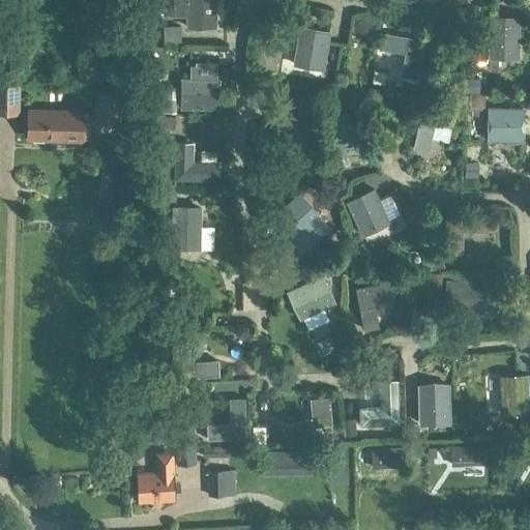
[(215,0),(187,0),(188,26),(216,26),(215,0)]
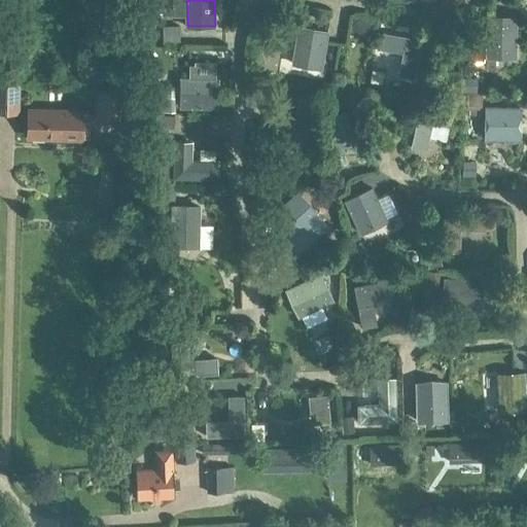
[(102,40),(104,16),(85,15),(83,38),(102,40)]
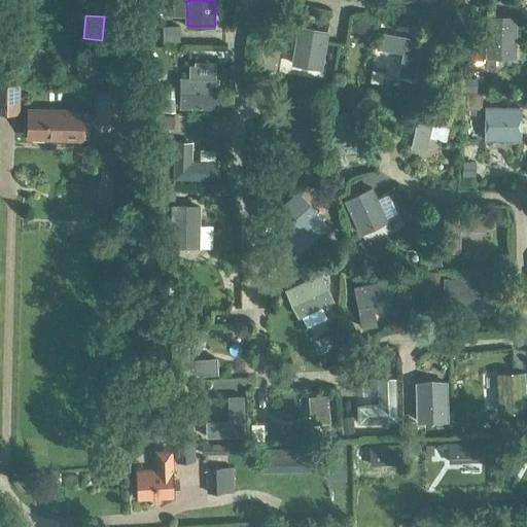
[(352,15),(349,34),(357,36),(370,27),(374,28),(375,19),(352,15)]
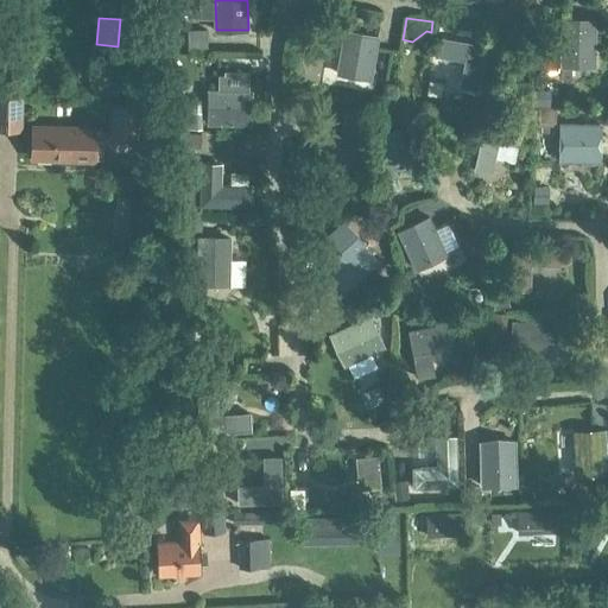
[(594,20),(562,20),(562,80),(571,80),(571,78),(571,67),(595,68),(595,20),(594,20)]
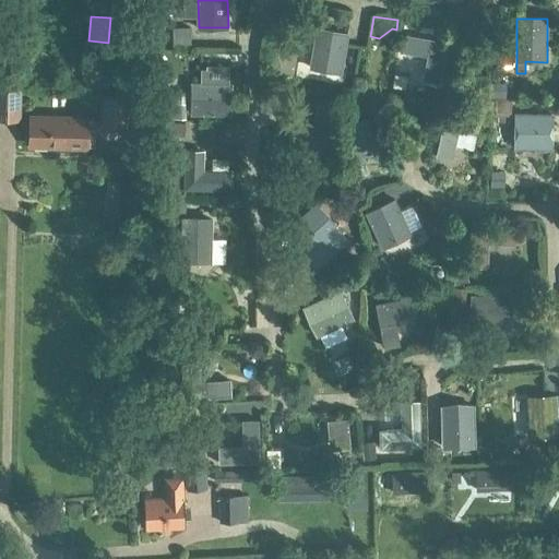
[(173,27),(173,46),(191,46),(191,27),(173,27)]
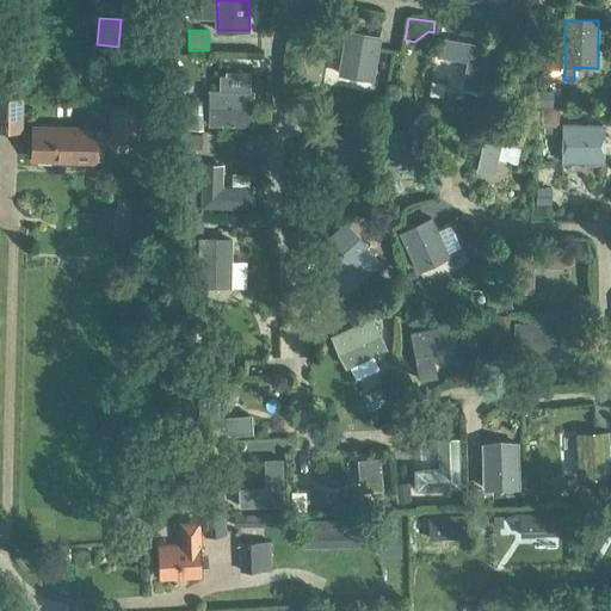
[(347,30),(340,74),(372,80),(380,36),(347,30)]
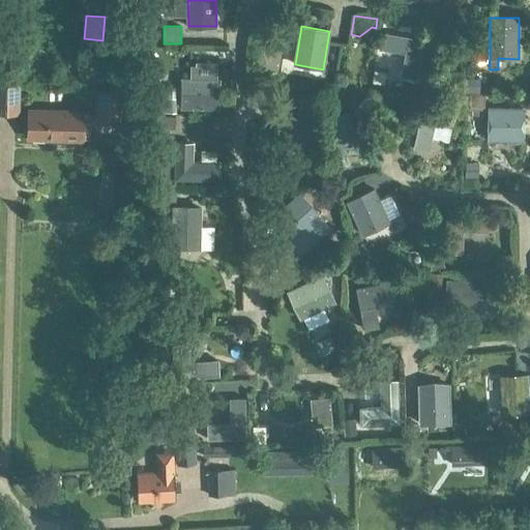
[(403,75),(417,78),(423,39),(386,33),(384,48),(406,52),(403,75)]
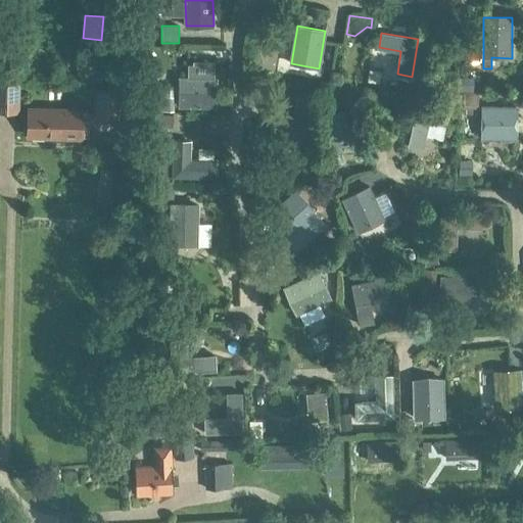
[(467,43),(467,61),(480,61),(480,56),(480,43),(467,43)]
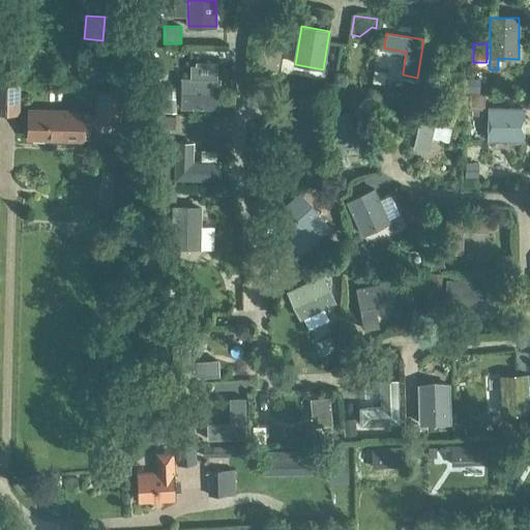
[(219,78),(196,78),(182,78),(182,108),(219,108),(219,78)]
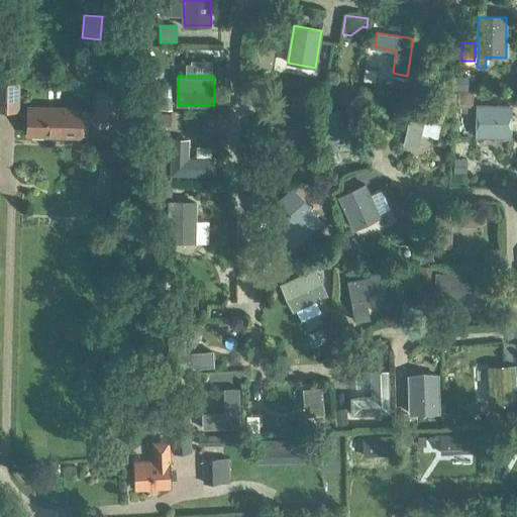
[(469,91),(469,77),(451,77),(451,90),(469,91)]
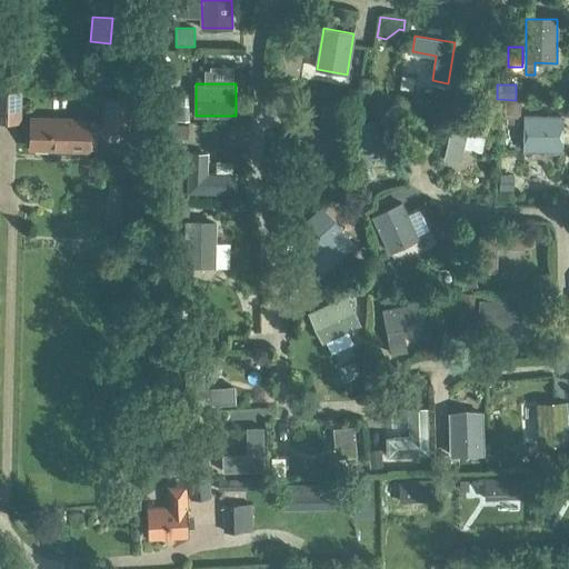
[(21,91),(11,90),(0,89),(0,121),(20,123),(21,91)]
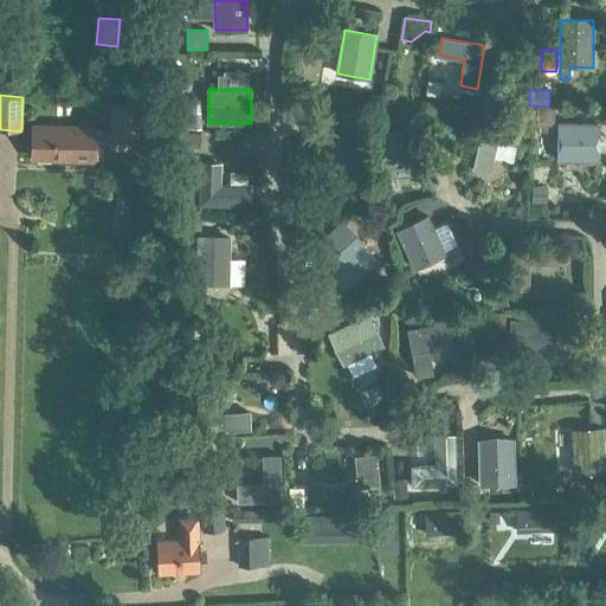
[(140,103),(121,102),(110,102),(109,137),(139,139),(140,103)]
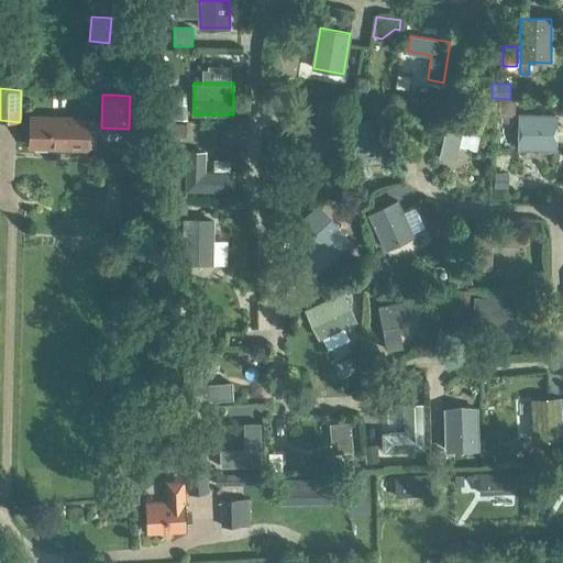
[(481,98),(477,111),(490,114),(494,101),(481,98)]
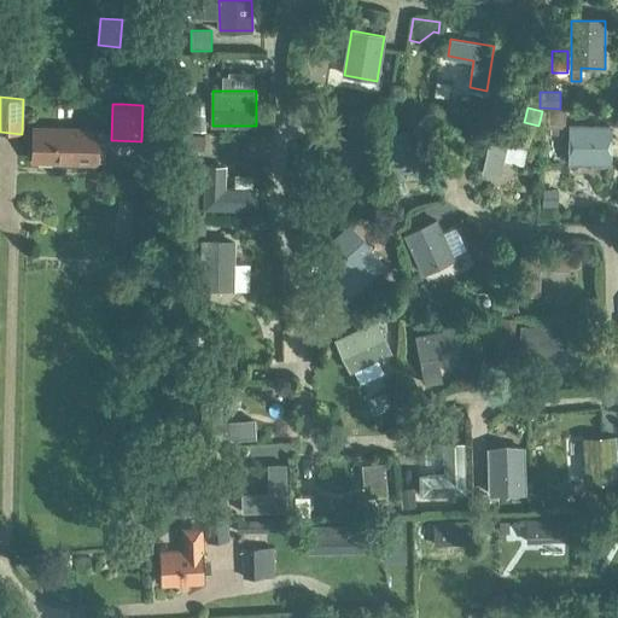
[(565,110),(547,110),(548,129),(551,129),(563,129),(566,129),(565,110)]
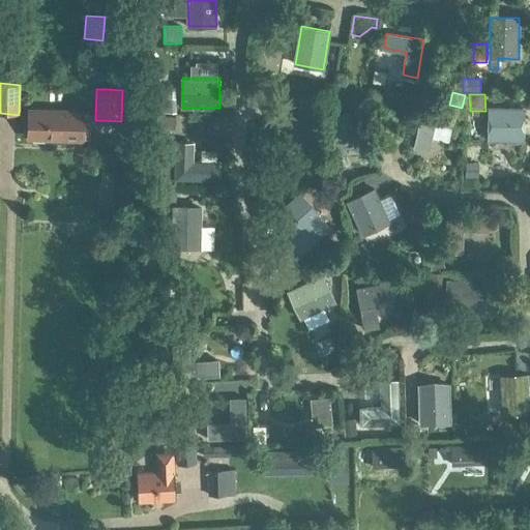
[(163,98),(162,113),(176,113),(177,99),(163,98)]
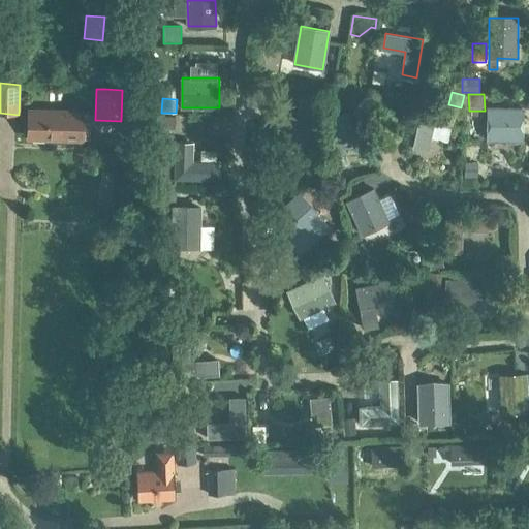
[(414,145),(429,148),(434,124),(450,128),(454,113),(424,105),(414,145)]
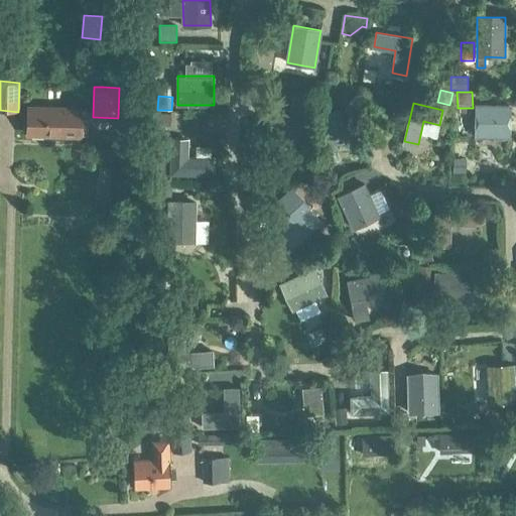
[(306,105),(267,111),(271,140),(310,134),(306,105)]
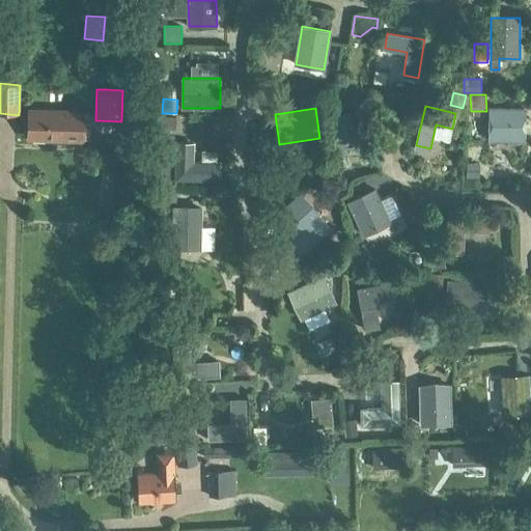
[(488,139),(525,139),(525,108),(488,108),(488,139)]
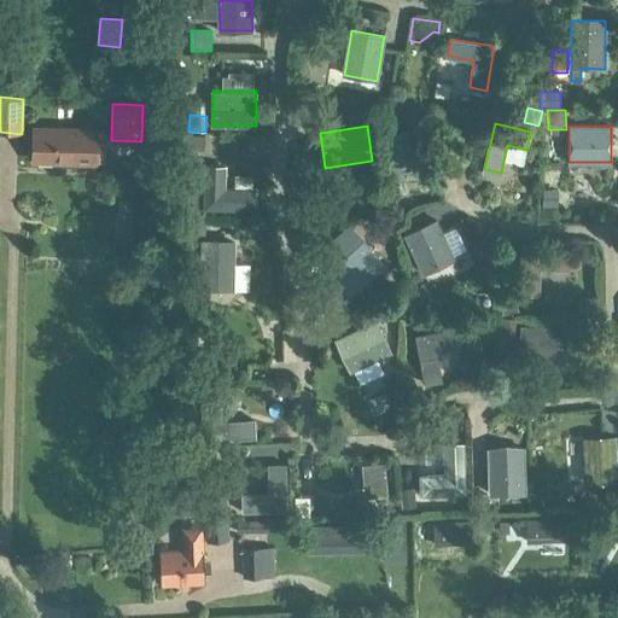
[(105,132),(97,132),(97,129),(33,128),(31,162),(95,163),(95,162),(105,163),(105,132)]
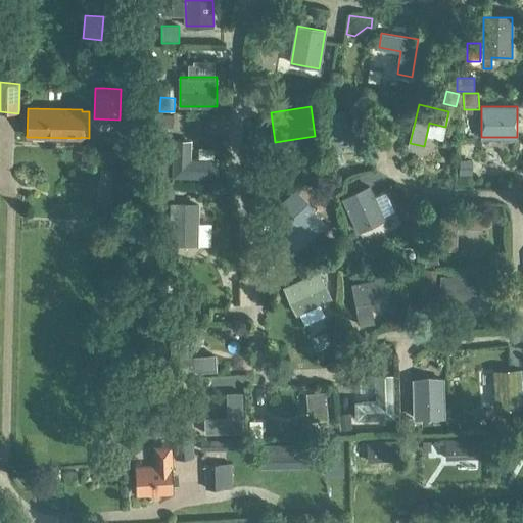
[(328,148),(355,145),(351,108),(324,111),(328,148)]
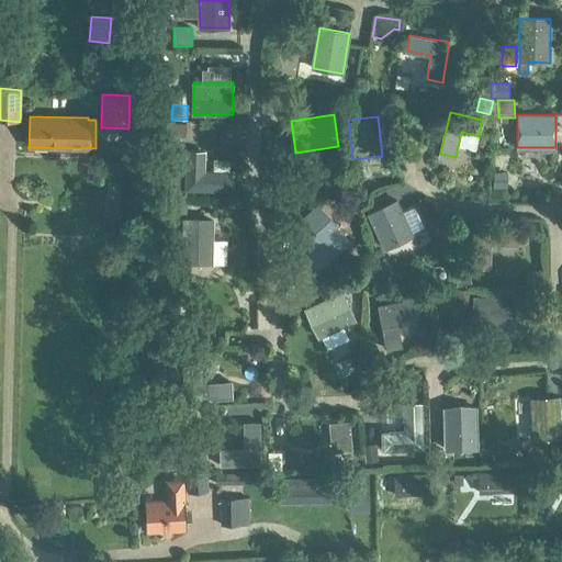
[(187,123),(171,123),(171,137),(187,137),(187,123)]
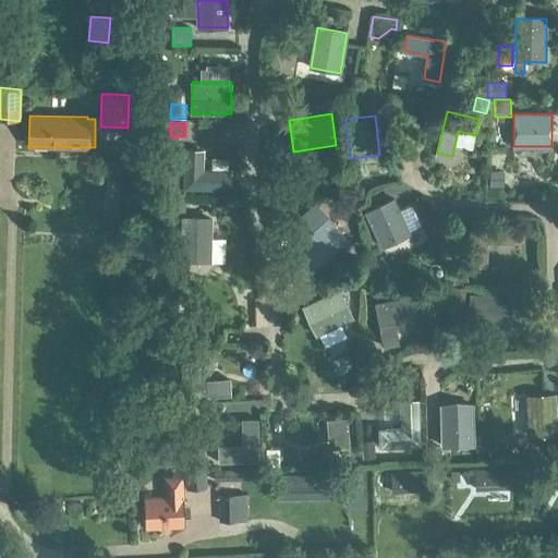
[(405,128),(402,144),(416,147),(420,130),(405,128)]
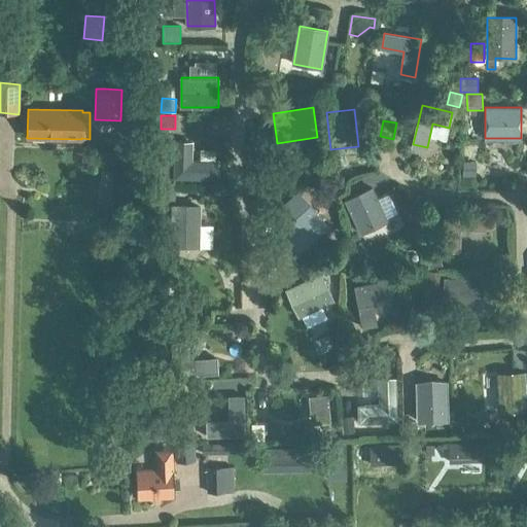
[(480,160),(519,163),(521,141),(482,138),(480,160)]
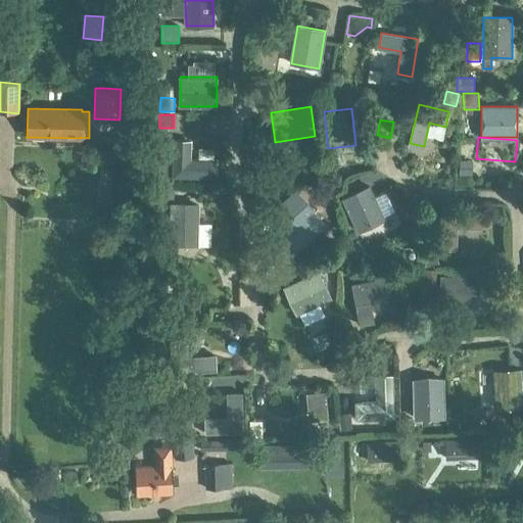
[(191,159),(192,142),(174,142),(173,176),(219,178),(219,160),(191,159)]
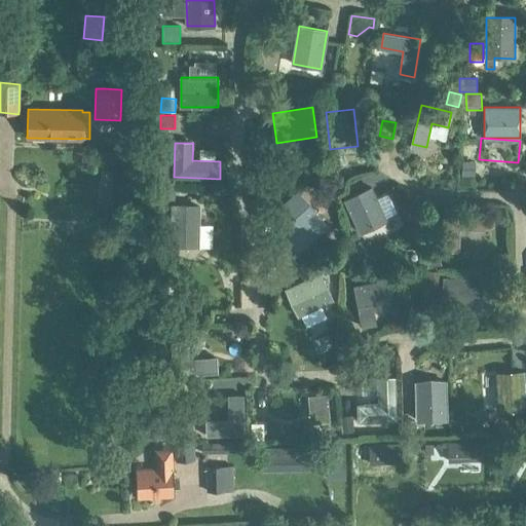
[(156,165),(156,178),(168,178),(168,166),(156,165)]
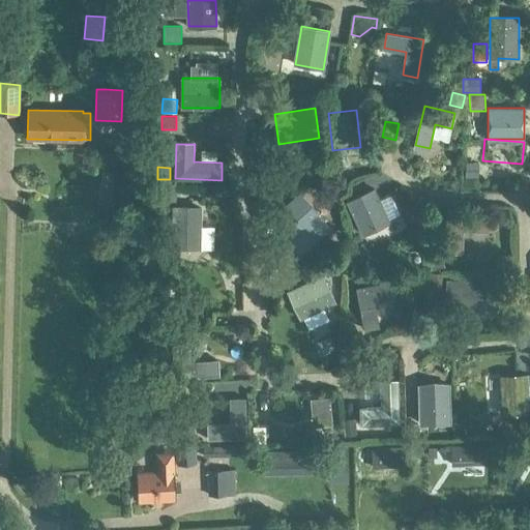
[(272,174),(257,178),(260,193),(275,188),(272,174)]
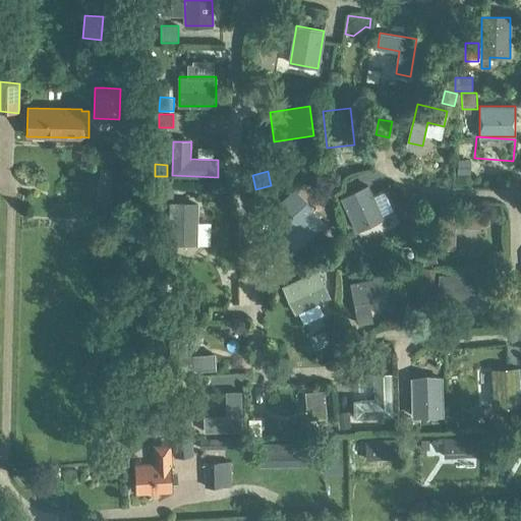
[(160,198),(173,198),(173,184),(160,184),(160,198)]
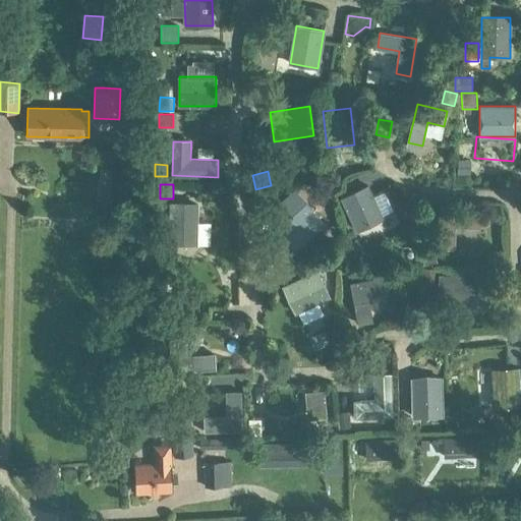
[(382,218),(366,184),(341,196),(357,229),(382,218)]
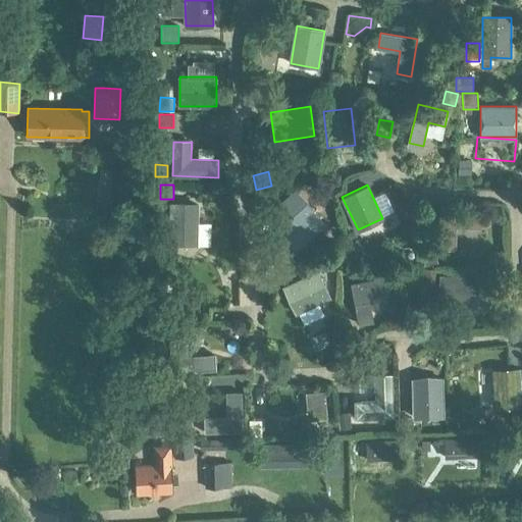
[(269,216),(289,239),(316,214),(297,192),(269,216)]
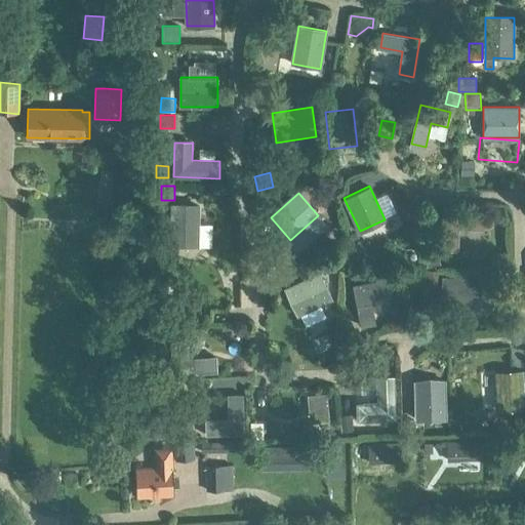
[(172,203),(172,244),(199,244),(199,203),(172,203)]
